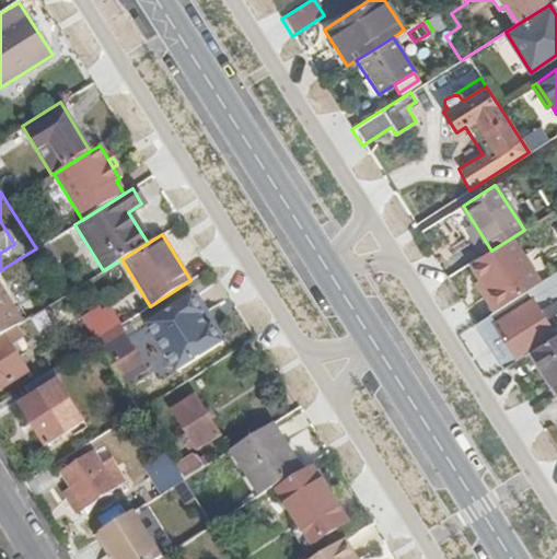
[(495,310),(537,283),(509,240),(491,251),(471,264),(486,287),(483,290),(495,310)]
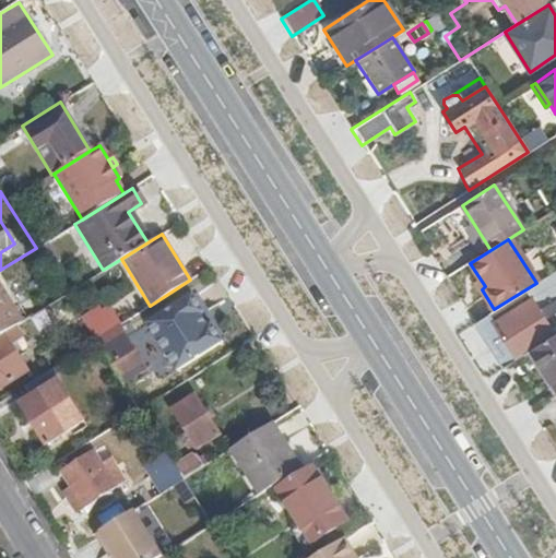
[(46,241),(36,248),(47,266),(57,260),(46,241)]
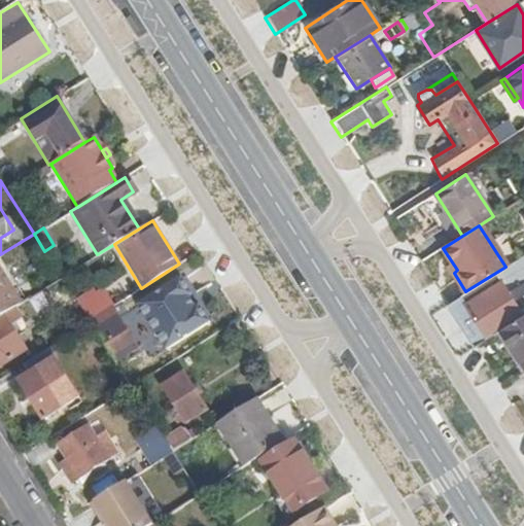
[(473,347),(498,330),(523,314),(523,295),(523,296),(523,297),(523,306),(519,309),(508,290),(523,281),(511,263),(505,267),(465,291),(446,305),(473,347)]
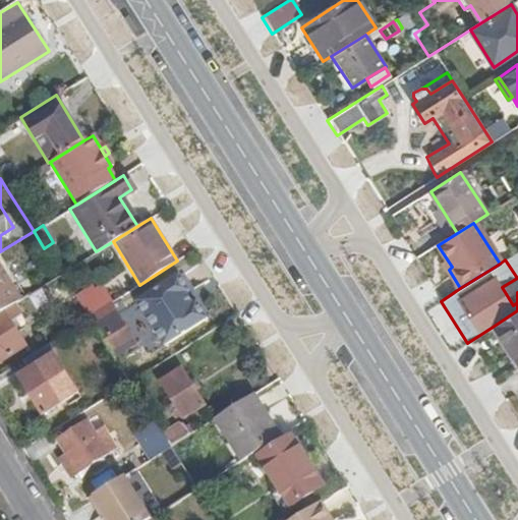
[(135,299),(164,344),(211,314),(183,270),(135,299)]
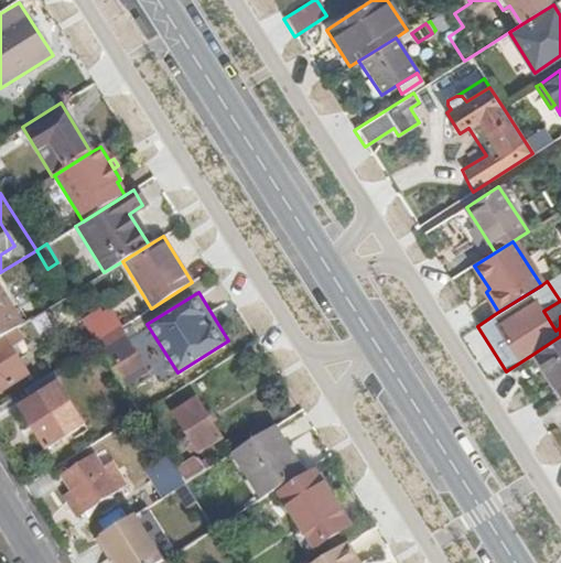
[(0,337),(11,331),(20,326),(0,295),(0,337)]
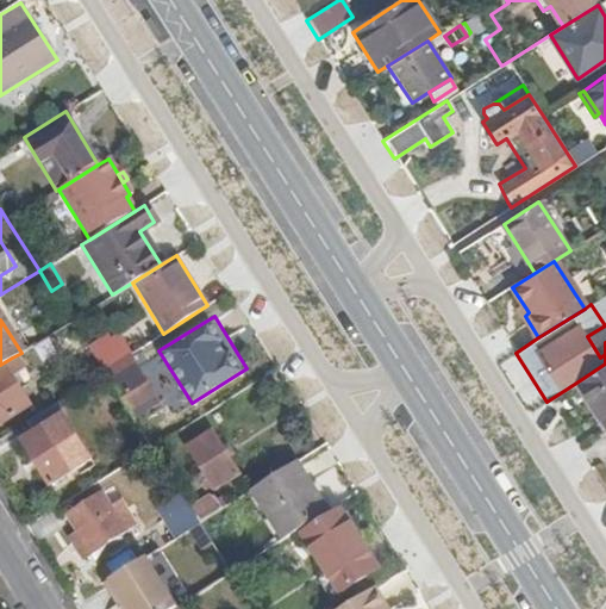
[(91,354),(102,372),(127,355),(131,354),(119,336),(91,354)]
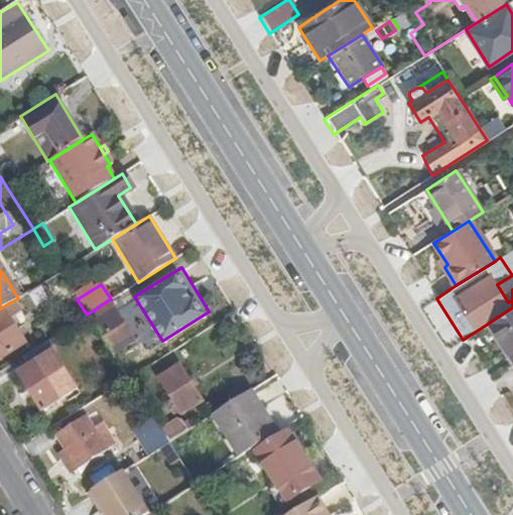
[(108,300),(87,314),(112,356),(134,342),(108,300)]
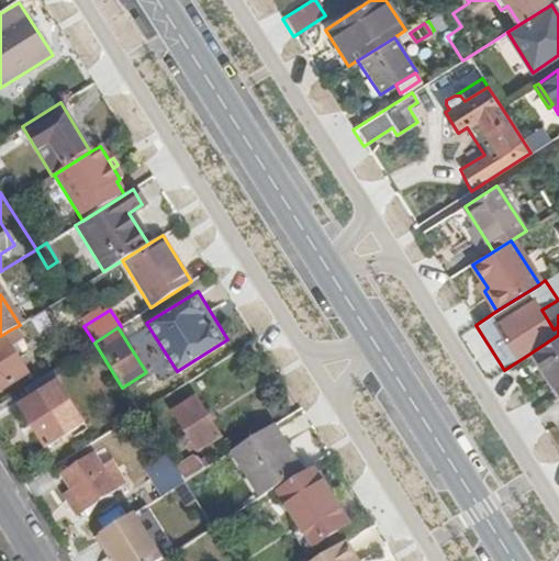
[(20,343),(11,329),(0,336),(0,390),(25,374),(9,349),(20,343)]
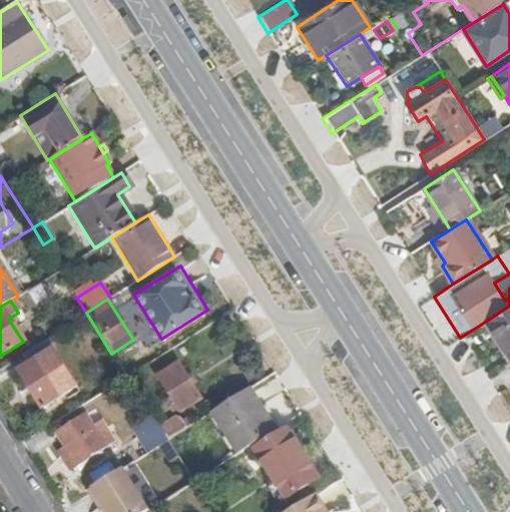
[(509,306),(485,322),(509,360),(509,306)]
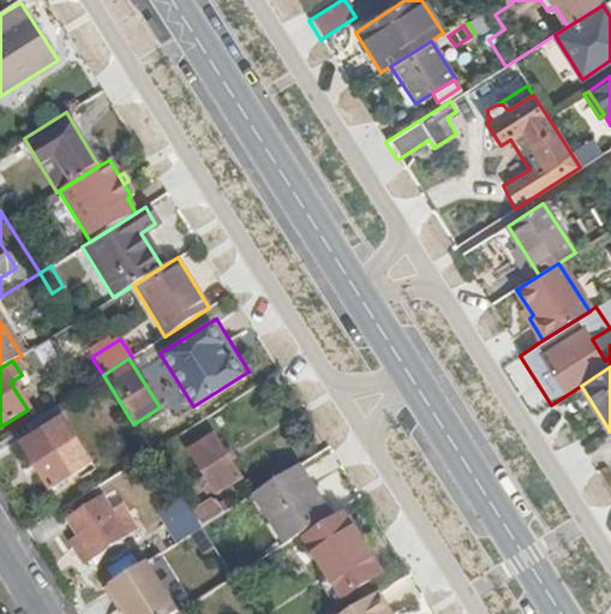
[(52,407),(25,424),(35,437),(23,446),(51,489),(88,464),(52,407)]
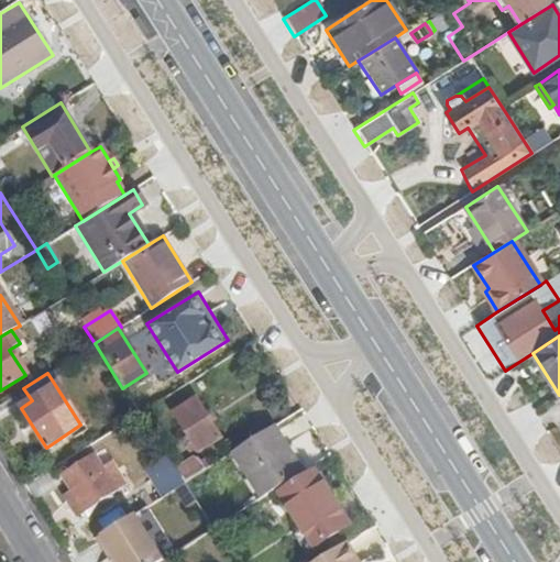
[(194,399),(172,412),(197,451),(219,438),(194,399)]
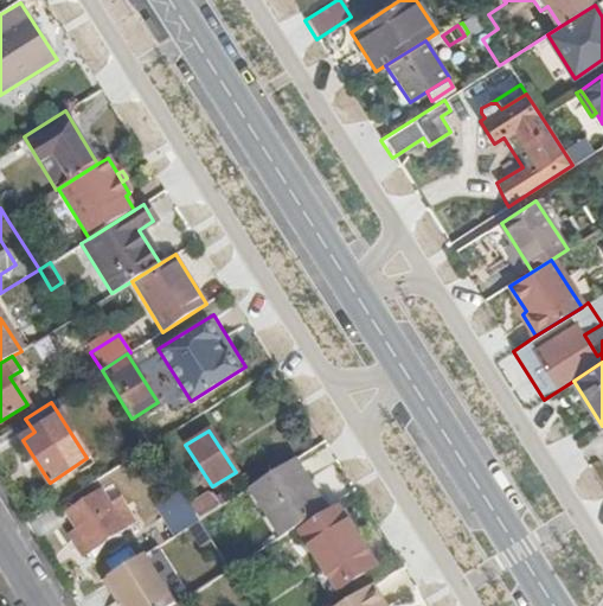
[(325,511),(293,460),(248,489),(280,538),(325,511)]
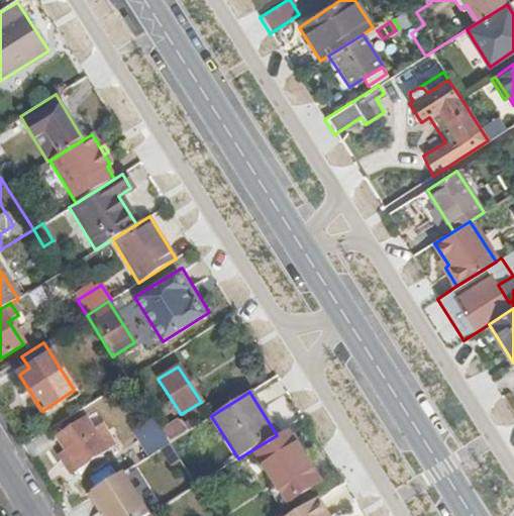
[(57,424),(63,433),(85,419),(79,410),(57,424)]
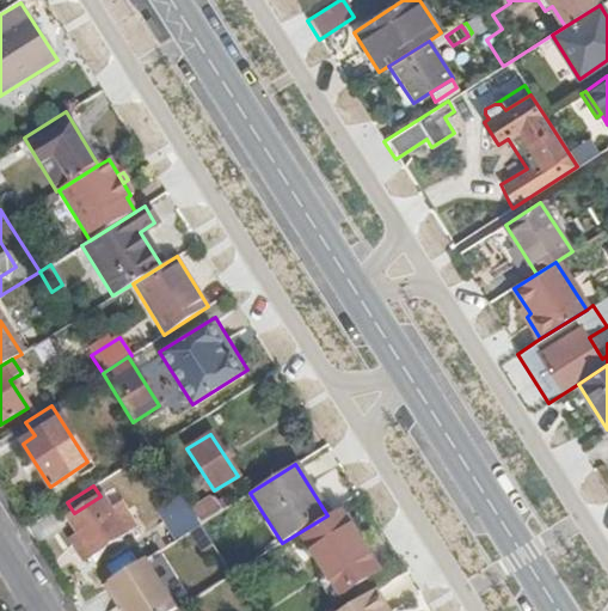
[(100,496),(74,513),(67,518),(78,536),(69,541),(83,561),(134,527),(127,518),(118,524),(100,496)]
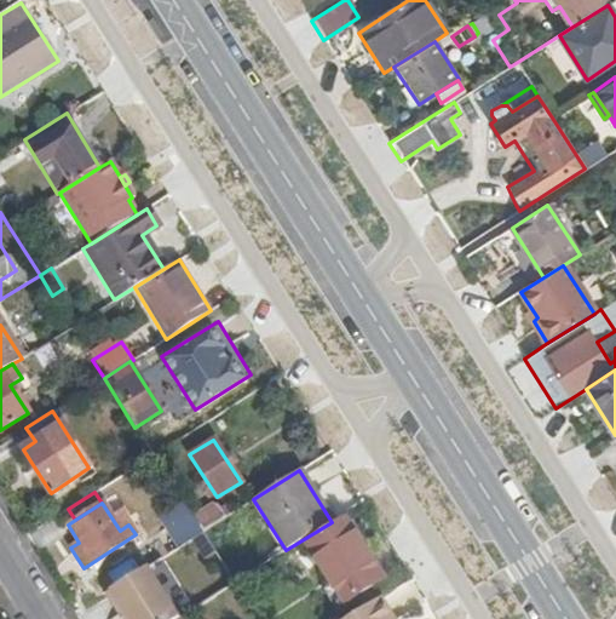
[(214,504),(191,517),(201,532),(223,517),(214,504)]
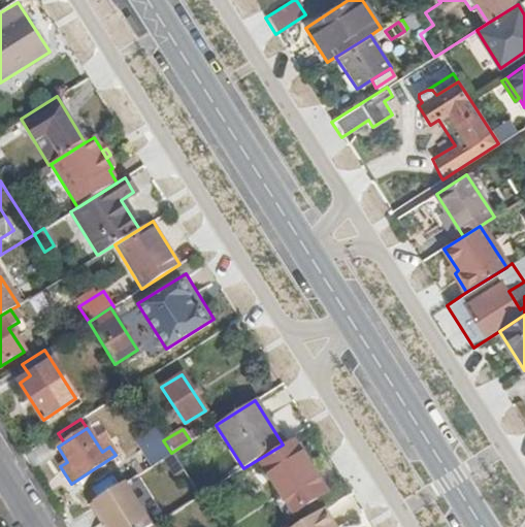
[(171,453),(163,440),(159,434),(140,447),(152,465),(171,453)]
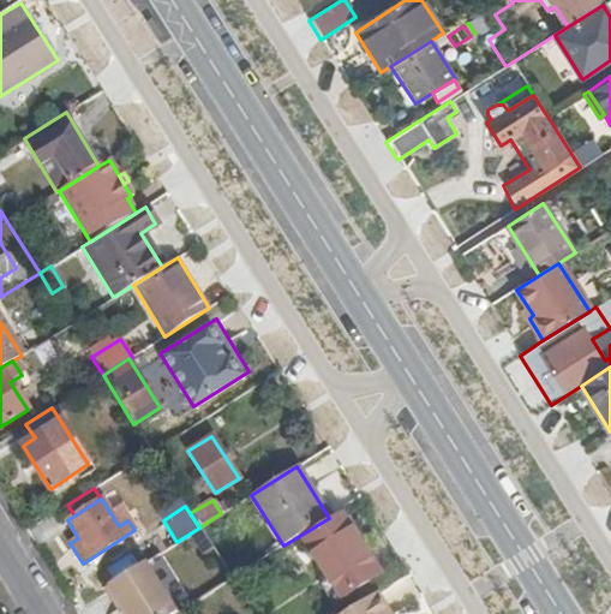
[(345,516),(304,541),(341,598),(382,572),(345,516)]
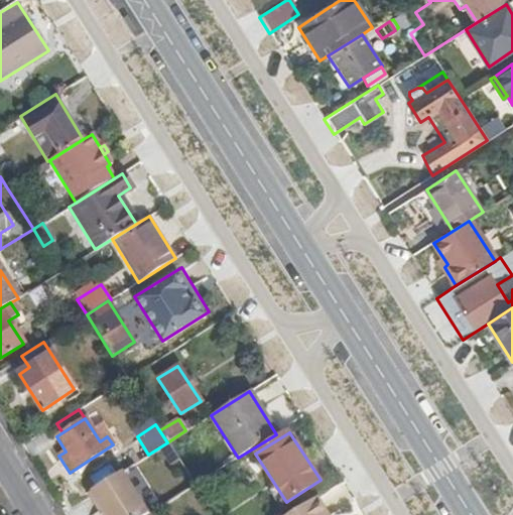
[(106,514),(145,514),(148,514),(121,471),(91,490),(106,514)]
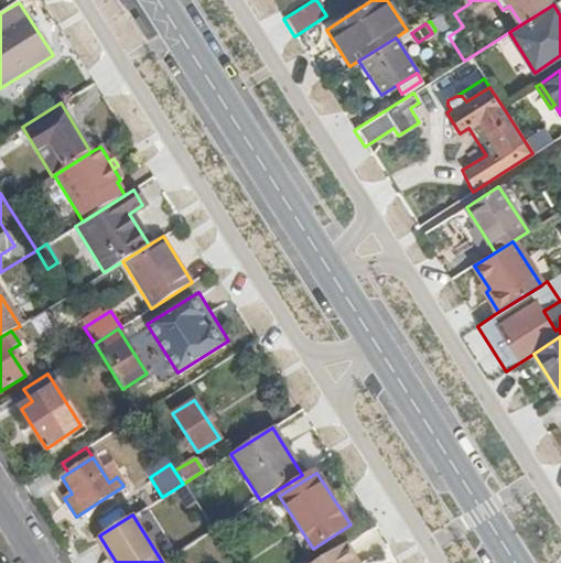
[(95,539),(109,562),(116,562),(99,536),(95,539)]
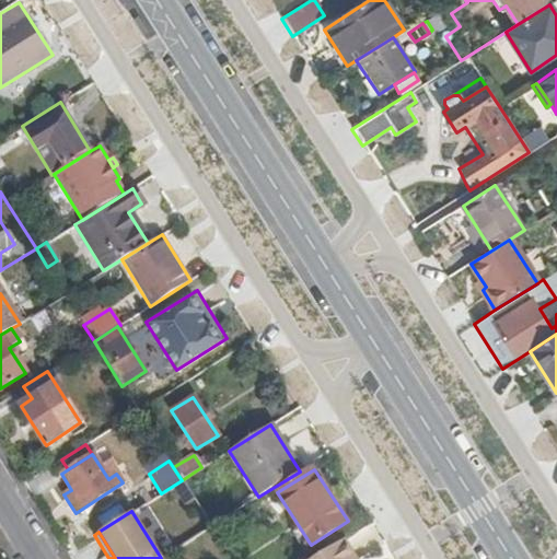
[(346,558),(337,544),(312,558),(346,558)]
